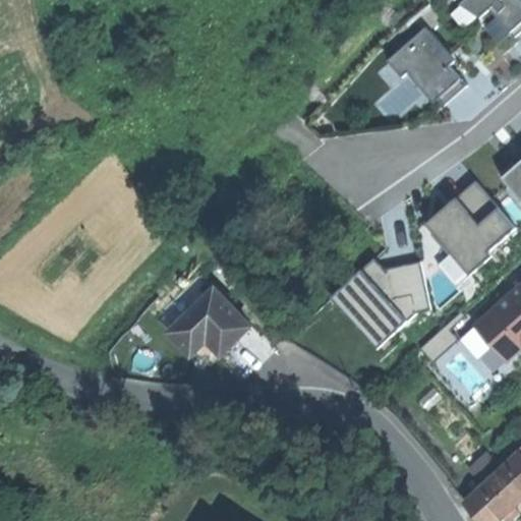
[(462,0),(459,3),(478,15),(487,7),(491,4),(497,10),(502,5),(498,0),(462,0)]
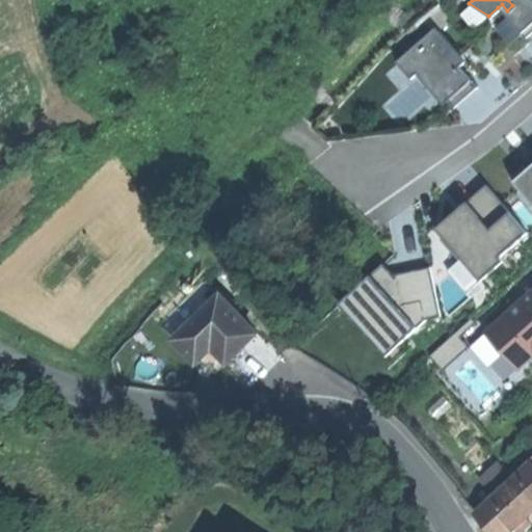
[(531,21),(531,0),(508,0),(512,5),(507,10),(502,4),(498,7),(520,32),(531,22),(531,21)]
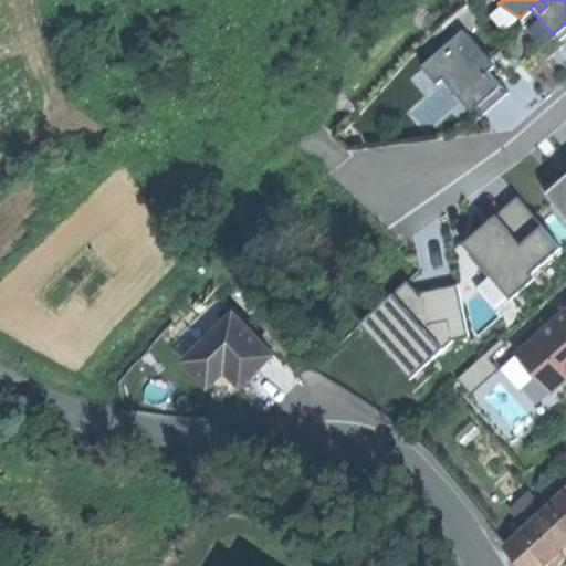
[(493,63),(461,29),(421,65),(436,81),(440,77),(471,111),(484,98),(498,87),(483,72),(493,63)]
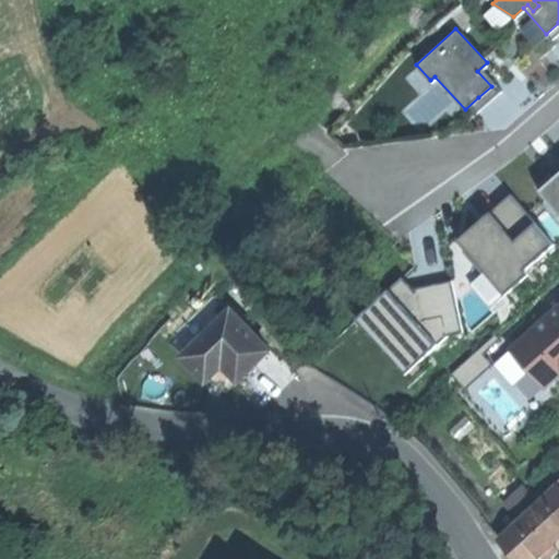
[(558,170),(552,176),(537,189),(558,215),(558,170)]
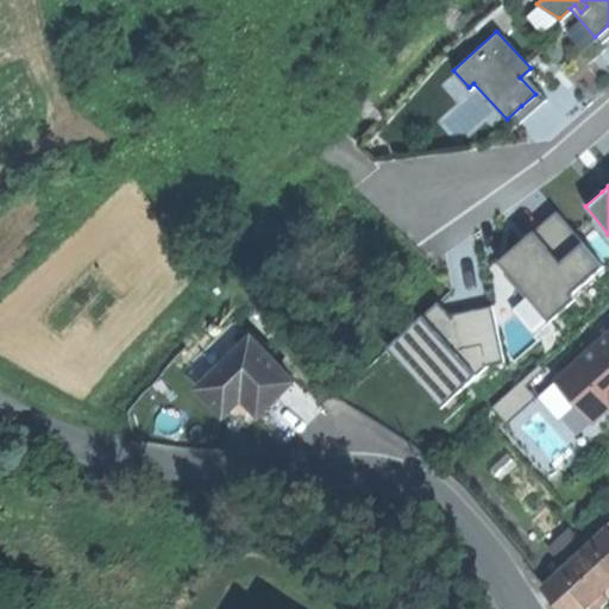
[(531,232),(559,264),(579,246),(552,213),(531,232)]
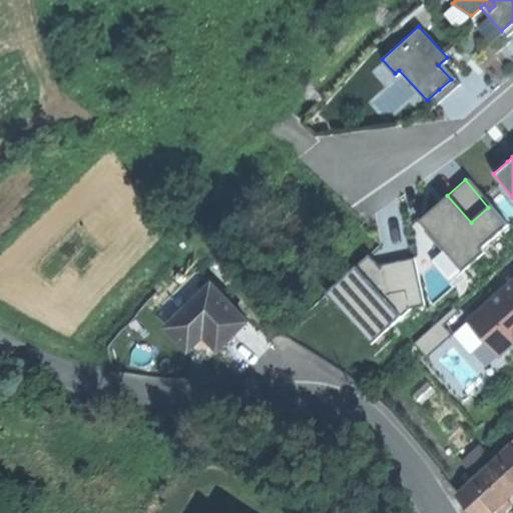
[(432,207),(417,220),(460,272),(481,253),(477,247),(504,225),(488,207),(471,222),(447,195),(432,207)]
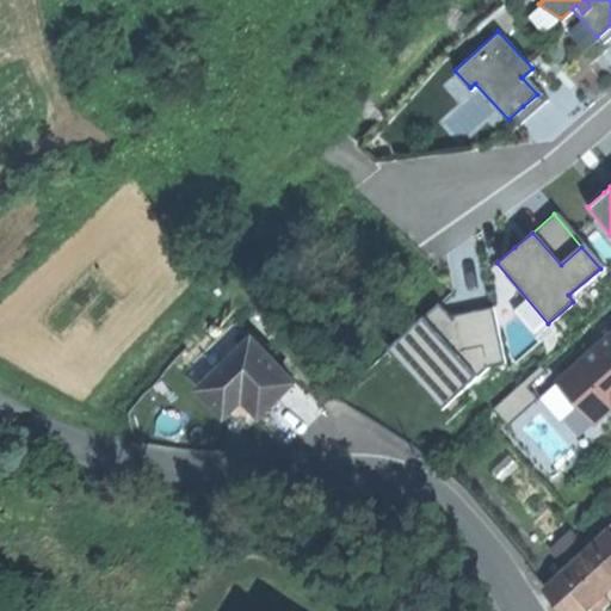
[(437,302),(421,316),(474,376),(485,366),(504,364),(492,306),(470,310),(449,315),(437,302)]
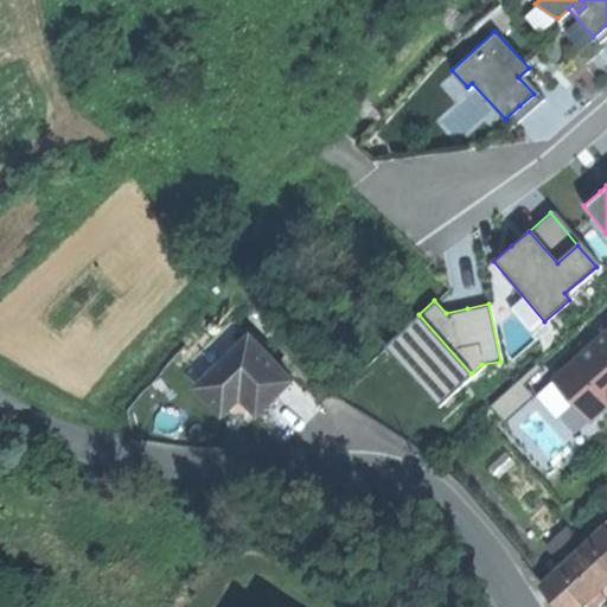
[(471,374),(419,314),(383,345),(435,404),(471,374)]
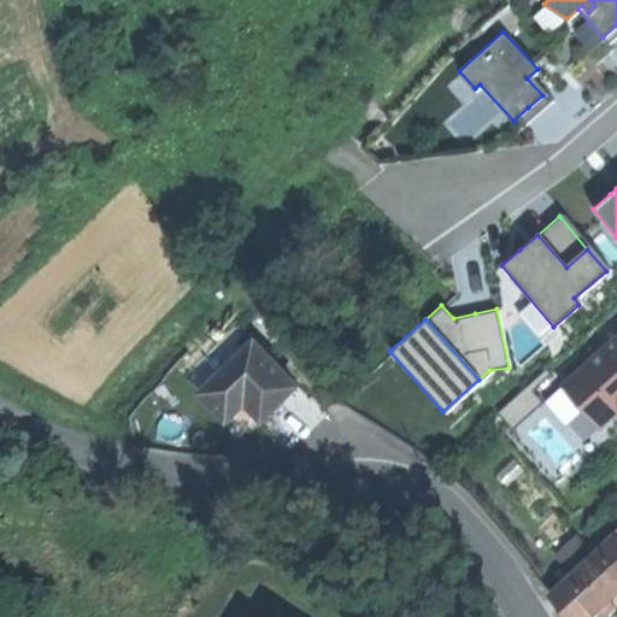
[(616,340),(564,388),(601,430),(616,415),(616,340)]
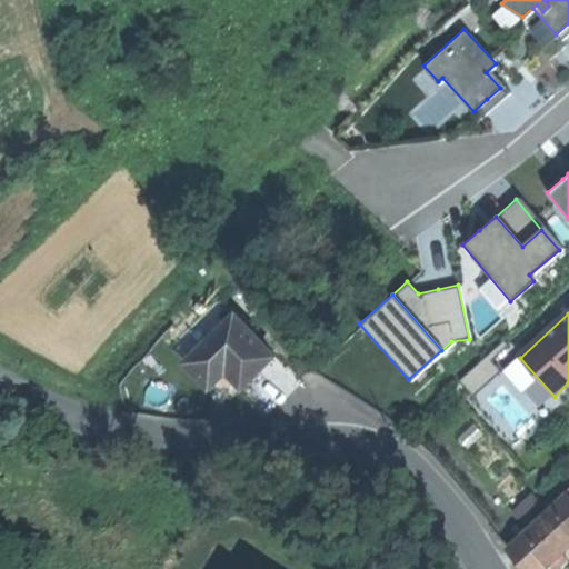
[(243,388),(275,358),(236,318),(188,366),(200,378),(211,389),(228,372),(243,388)]
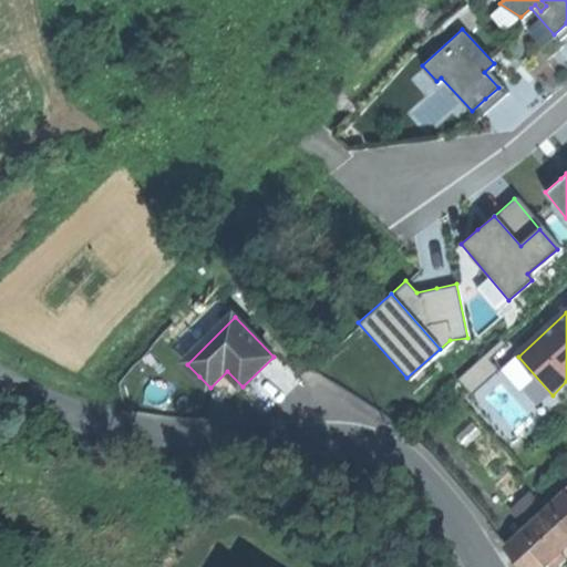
[(548,506),(566,526),(566,493),(565,492),(548,506)]
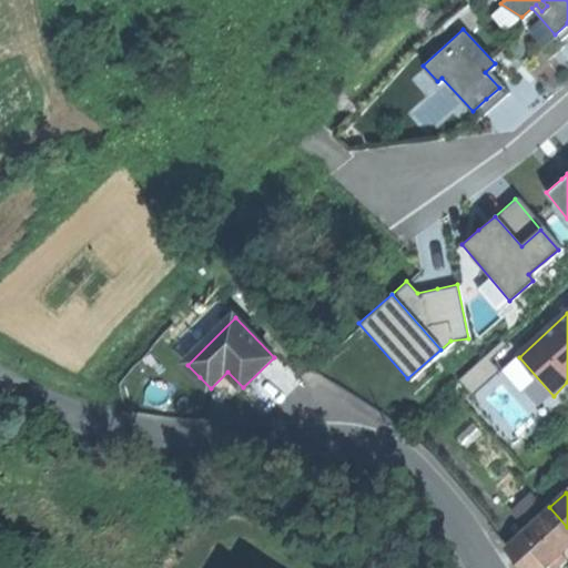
[(543,514),(508,546),(524,563),(528,567),(543,567),(567,544),(567,527),(549,507),(543,514)]
